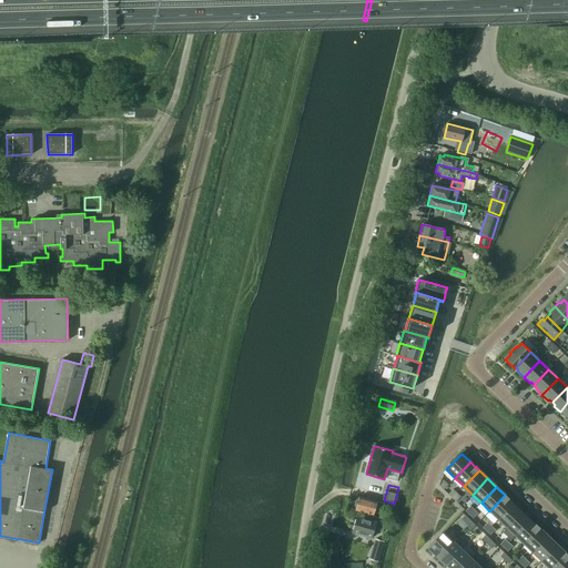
[(498,519),(514,504),(509,499),(509,498),(505,495),(489,511),(498,519)]
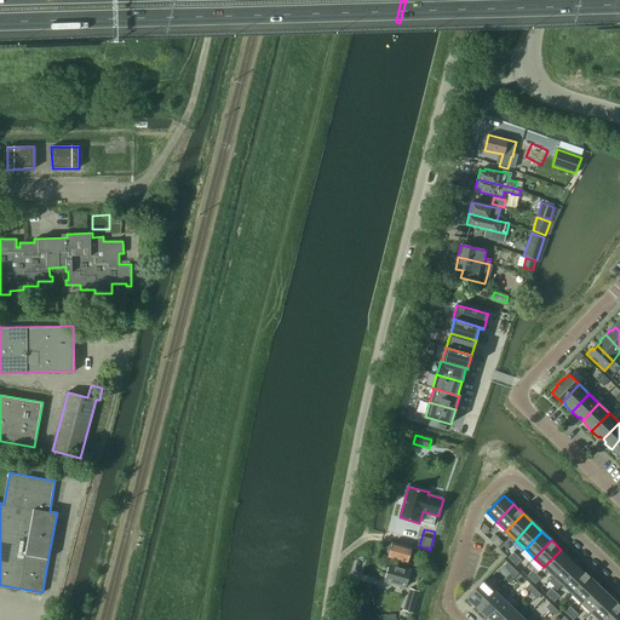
[(388,550),(386,554),(389,556),(388,558),(400,561),(399,563),(406,566),(406,563),(408,563),(411,554),(418,556),(419,550),(392,543),(390,550),(388,550)]
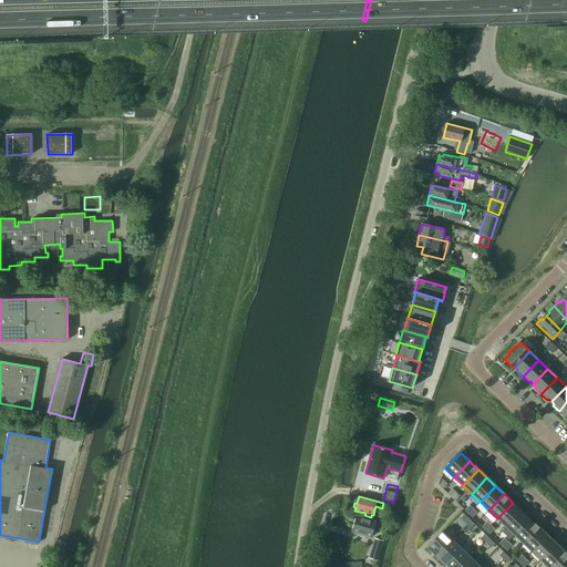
[(506,526),(522,511),(513,503),(497,518),(506,526)]
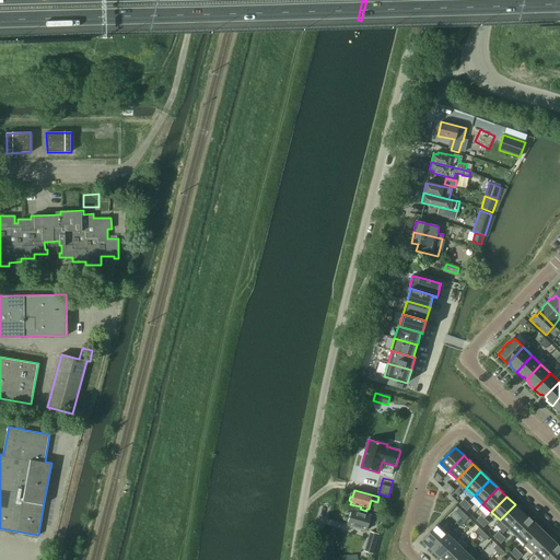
[(509,528),(523,513),(515,504),(500,520),(509,528)]
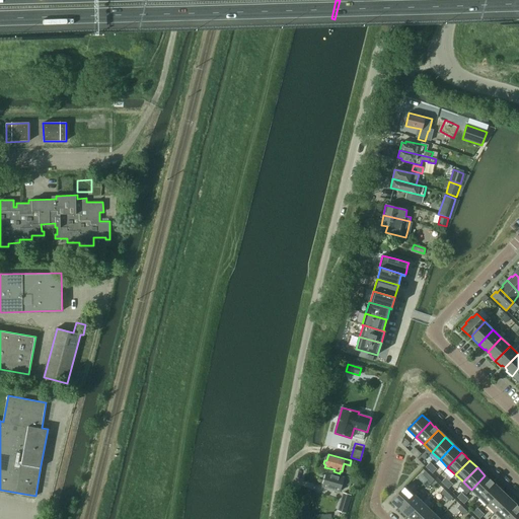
[(431,476),(425,470),(422,474),(427,479),(429,478),(431,476)]
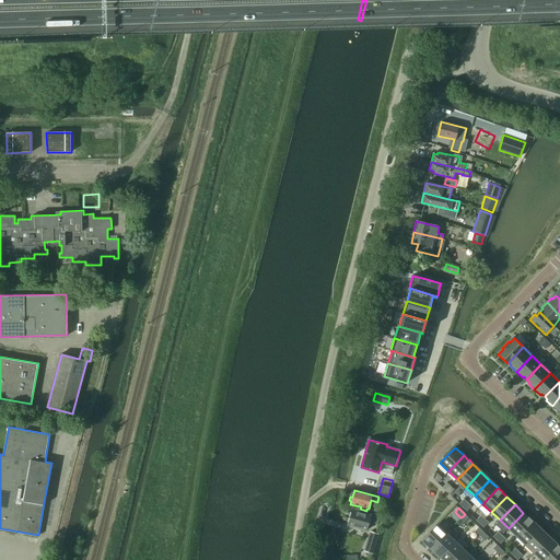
[(366,531),(371,515),(352,510),(348,526),(366,531)]
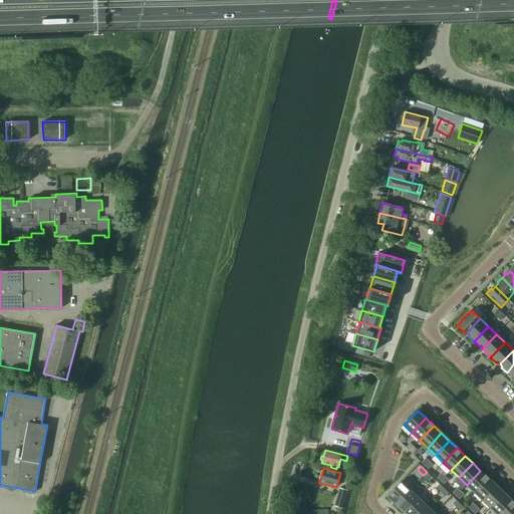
[(488,478),(488,479),(489,478),(485,474),(485,475),(480,471),(467,485),(475,493),(488,478)]
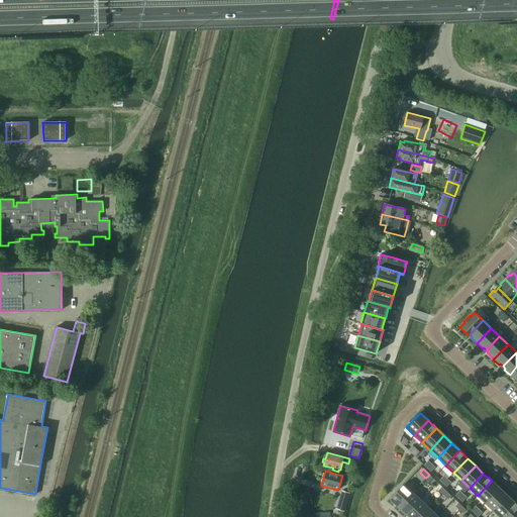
[(499,489),(491,482),(491,481),(478,496),(485,503),(499,489)]
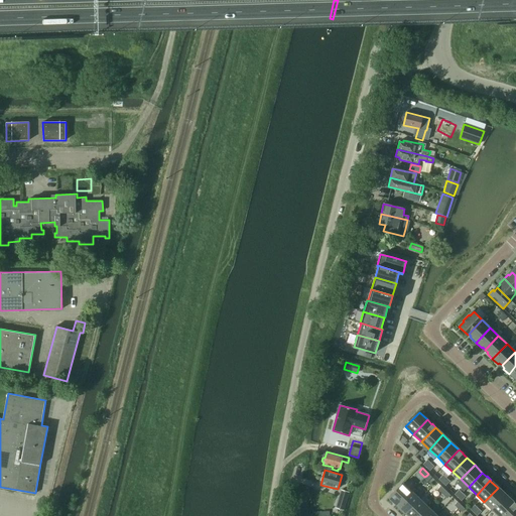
[(397,506),(411,492),(411,491),(403,483),(389,498),(397,506)]
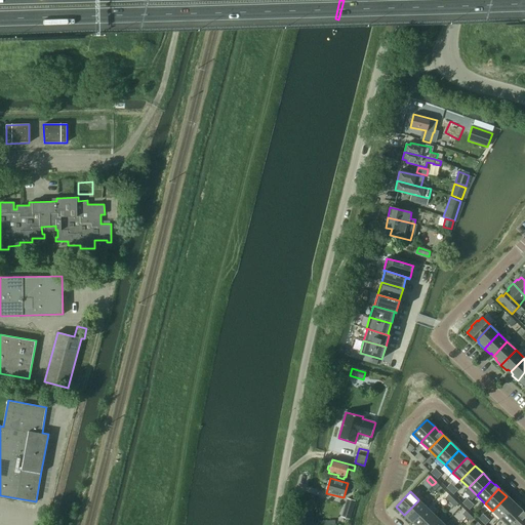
[(412,523),(427,508),(428,509),(431,505),(421,496),(418,499),(418,500),(404,515),(412,523)]
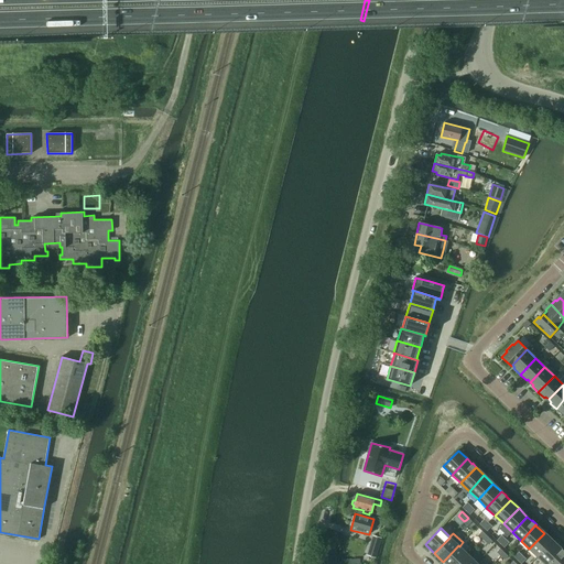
[(538,556),(553,541),(544,533),(529,549),(538,556)]
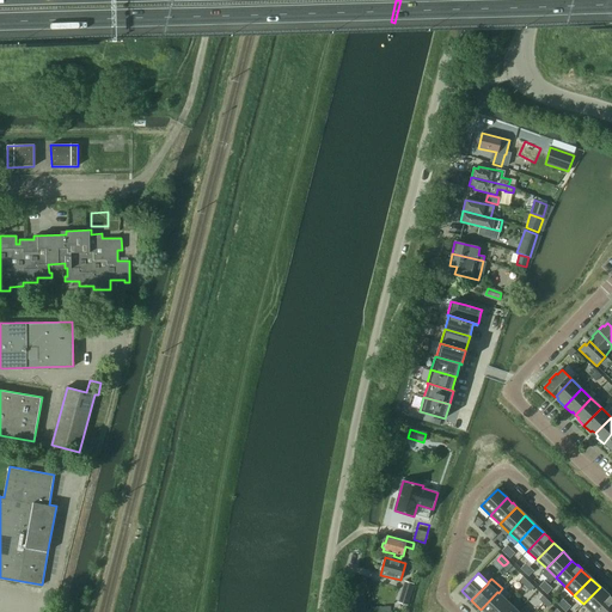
[(404,581),(402,589),(412,592),(415,585),(404,581)]
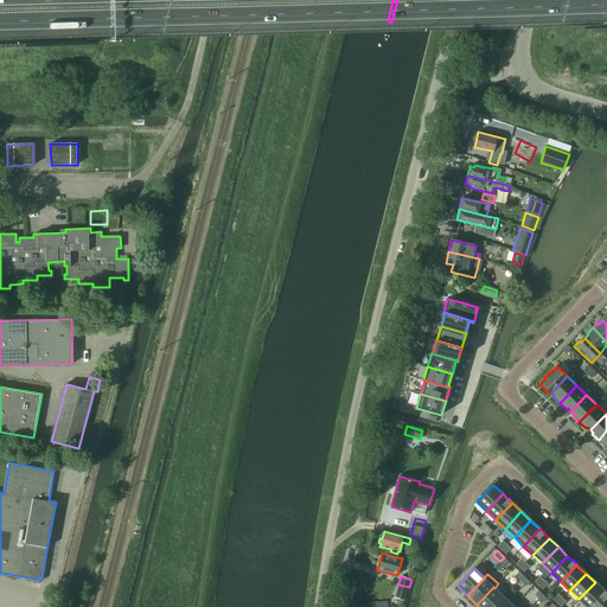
[(530,582),(523,576),(521,579),(519,580),(526,587),(530,582)]
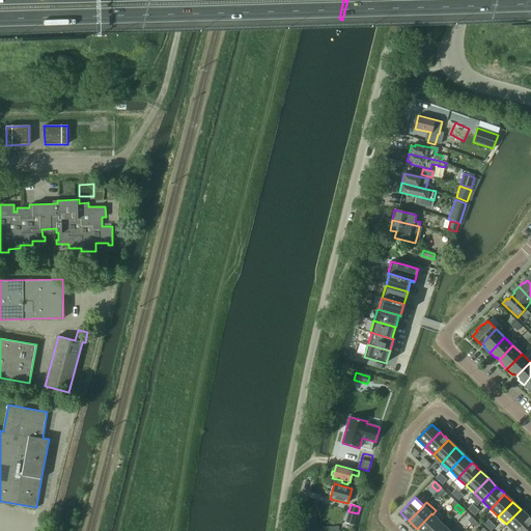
[(514,530),(529,518),(528,518),(521,509),(506,524),(512,530),(514,530)]
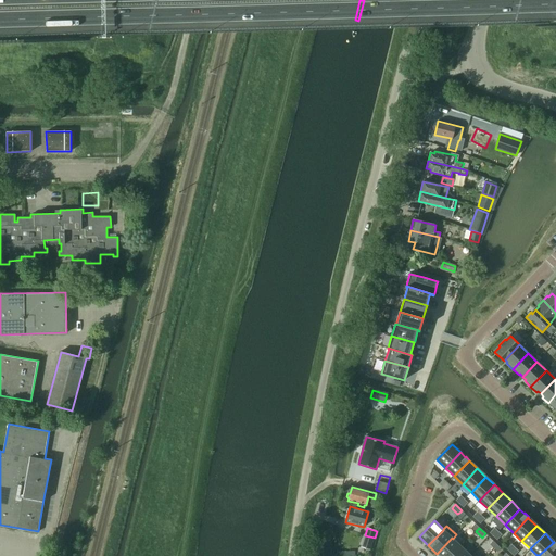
[(439,555),(452,555),(460,546),(453,539),(452,538),(437,554),(439,555)]
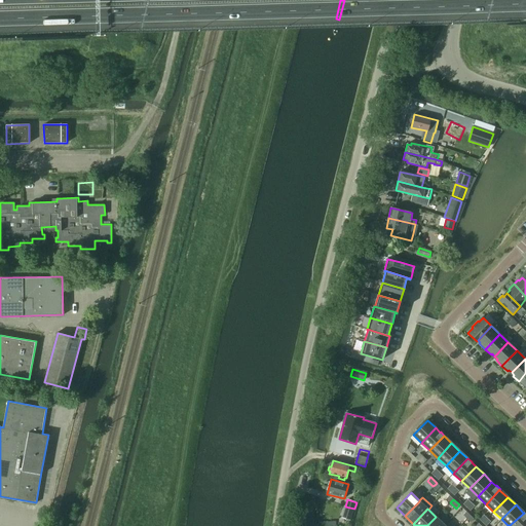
[(524,525),(525,525),(525,514),(524,512),(523,513),(524,513),(510,525),(524,525)]
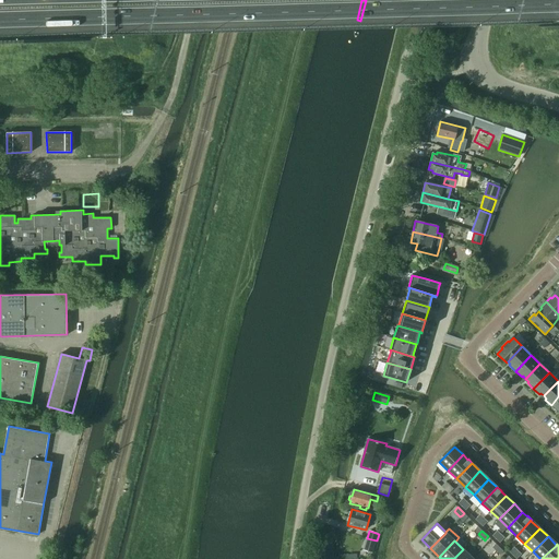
[(471,558),(473,558),(463,549),(454,558),(471,558)]
